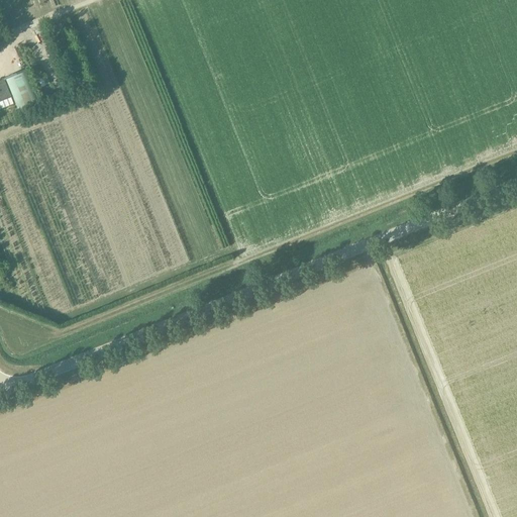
[(59,22),(54,24),(62,45),(67,43),(59,22)]
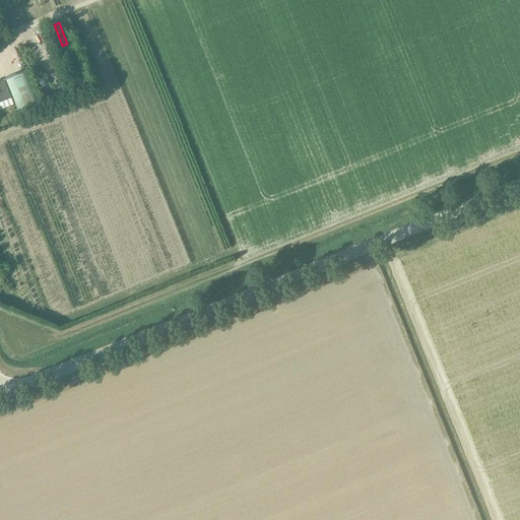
[(77,70),(74,70),(71,70),(69,72),(68,75),(68,78),(69,81),(71,83),(74,83),(77,83),(79,82),(81,79),(81,77),(81,74),(79,72),(77,70)]
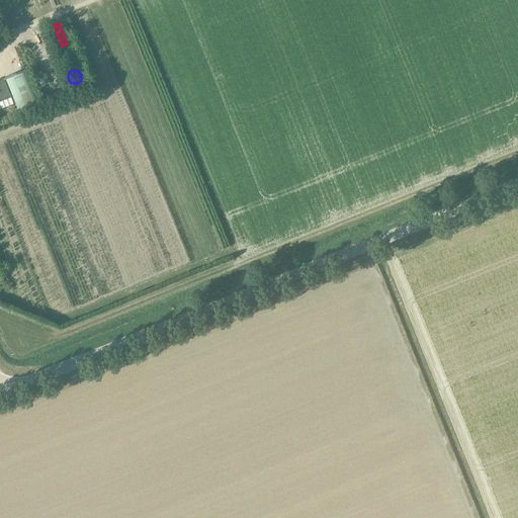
[(40,108),(25,71),(4,80),(20,117),(40,108)]
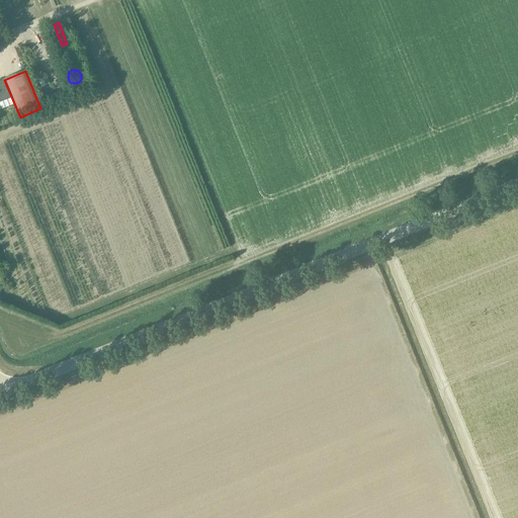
[(0,101),(9,98),(2,80),(0,81),(0,101)]
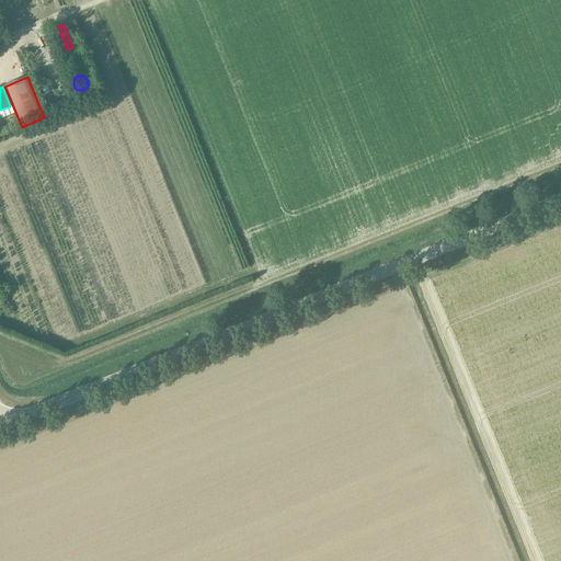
[(1,115),(3,126),(12,125),(11,113),(1,115)]
